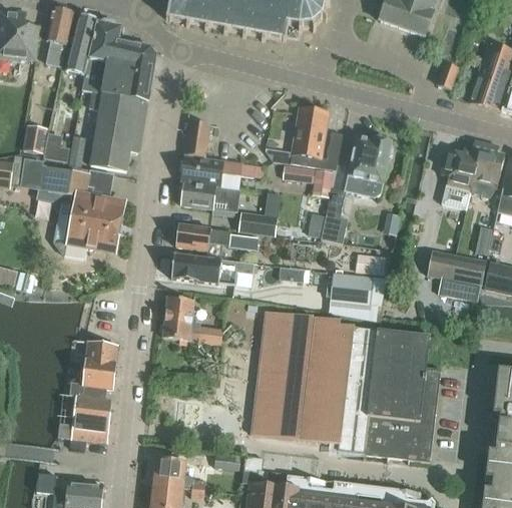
[(168,0),(165,18),(185,21),(185,25),(187,26),(188,22),(204,24),(203,28),(206,29),(207,25),(223,28),(222,32),(225,32),(226,28),(242,31),(241,35),(244,36),(245,32),(261,35),(261,39),(264,39),(264,35),(285,39),(288,26),(298,27),(298,31),(301,31),(301,27),(311,26),(312,29),(315,28),(314,25),(322,18),(325,20),(327,17),(324,15),(325,5),(329,4),(328,1),(325,2),(324,0),(168,0)]
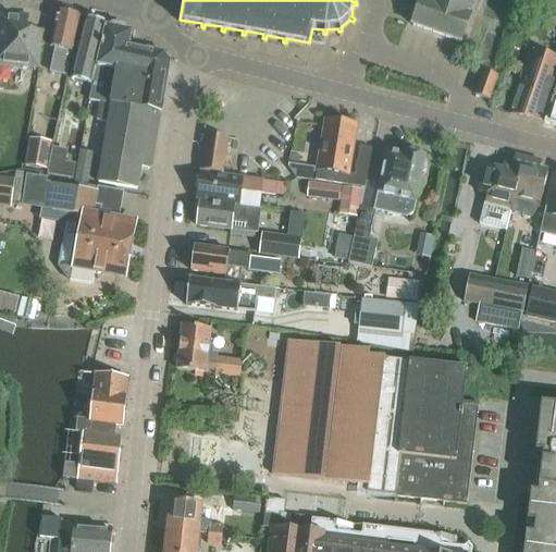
[(419,0),(411,22),(439,32),(445,34),(459,39),(470,10),(469,9),(471,0),(419,0)]
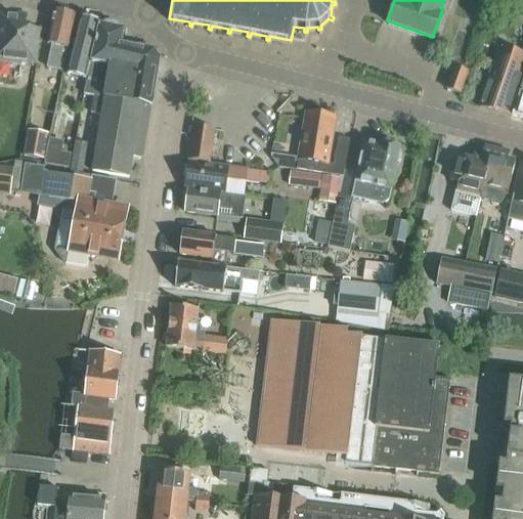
[(46,63),(61,68),(74,12),(54,8),(47,41),(51,42),(46,63)]
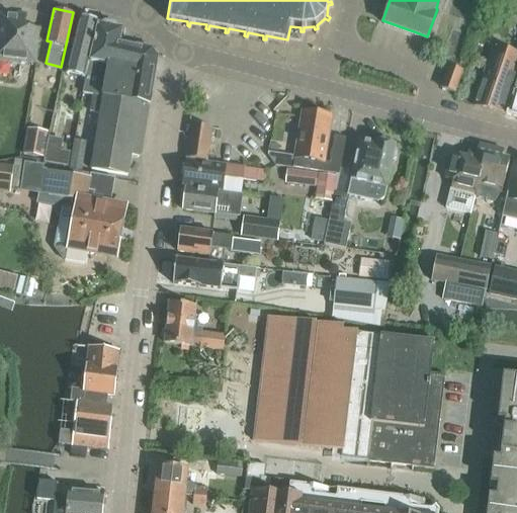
[(23,24),(25,10),(16,9),(15,13),(0,11),(0,59),(19,62),(20,60),(33,61),(37,26),(23,24)]
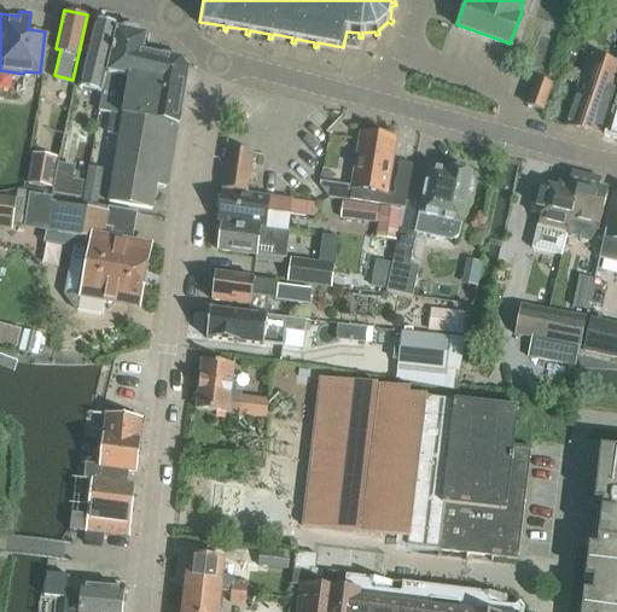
[(83,66),(80,83),(100,88),(115,22),(94,17),(82,66),(83,66)]
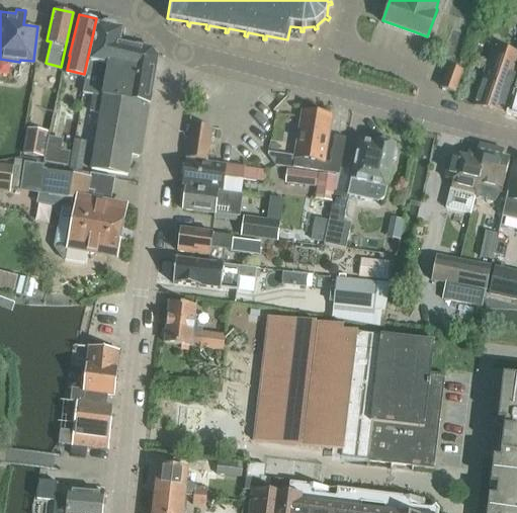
[(90,166),(125,172),(130,153),(138,154),(141,151),(157,55),(151,47),(118,38),(120,26),(116,25),(113,22),(104,20),(101,22),(97,21),(88,59),(82,90),(92,92),(90,107),(99,109),(90,166)]
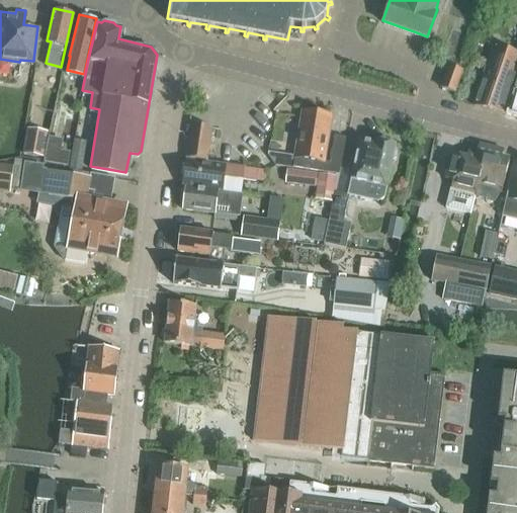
[(472,102),(502,110),(516,62),(516,50),(493,41),(472,102)]
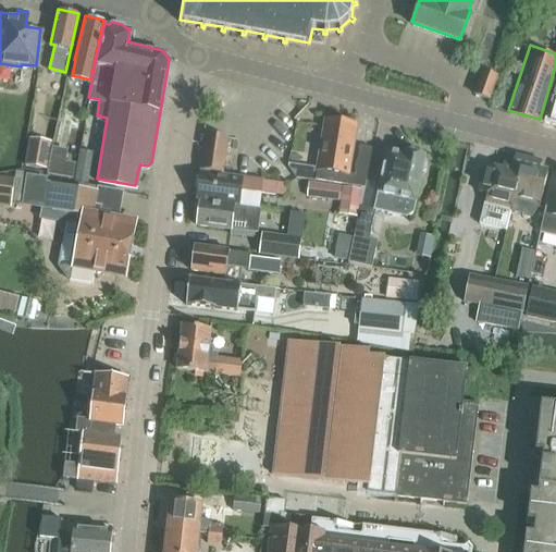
[(474,92),(487,96),(496,74),(482,69),(474,92)]
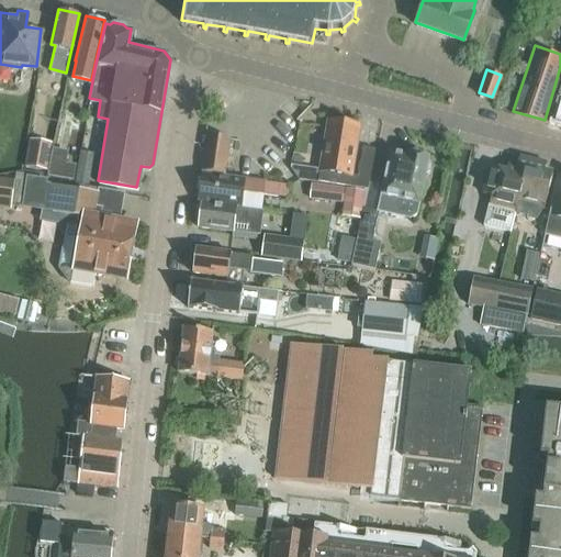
[(560,78),(548,121),(560,124),(560,78)]
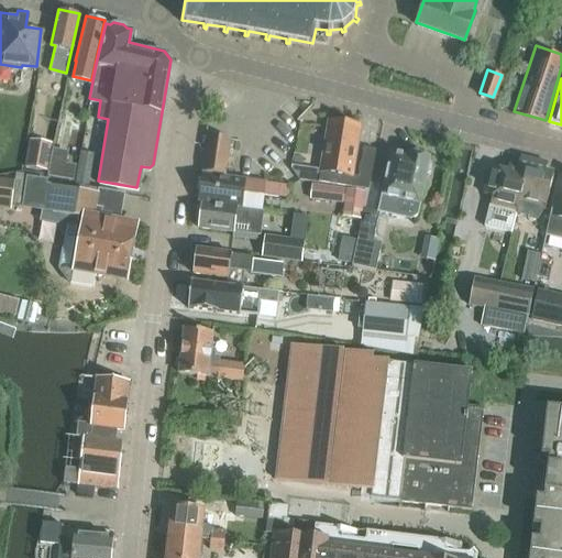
[(282,98),(294,111),(301,104),(289,90),(282,98)]
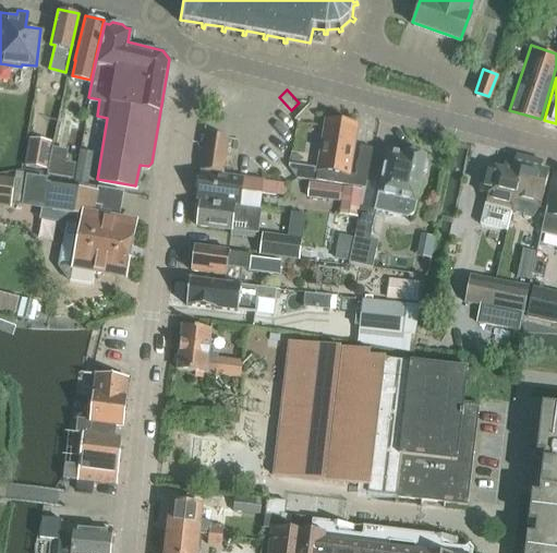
[(317,163),(312,161),(312,159),(299,157),(297,175),(315,178),(364,185),(372,145),(360,143),(354,172),(349,171),(356,122),(325,117),(317,163)]
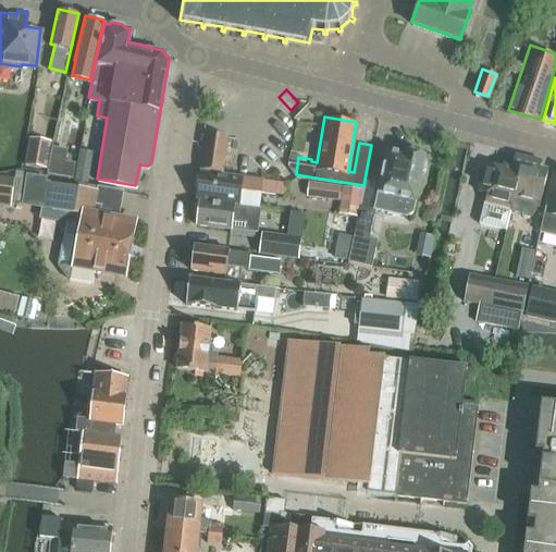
[(200,167),(221,170),(226,134),(206,131),(200,167)]
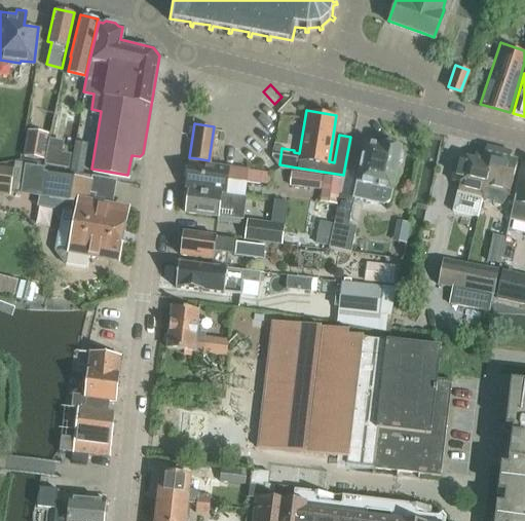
[(47,131),(28,127),(23,153),(43,156),(47,131)]
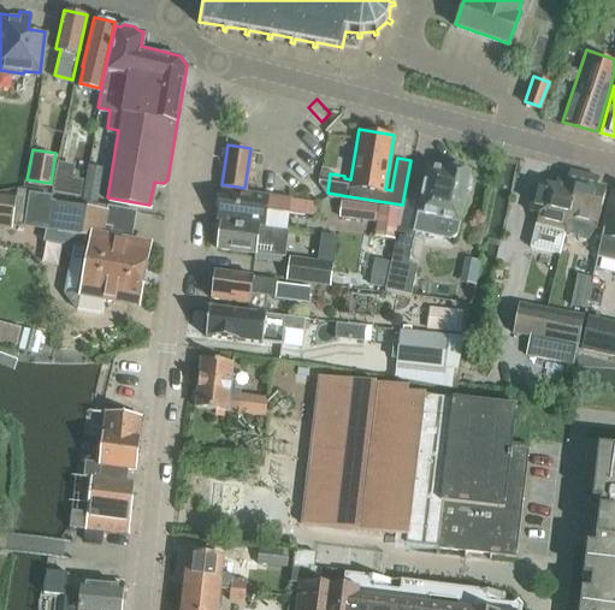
[(72,163),(57,160),(52,189),(80,194),(82,178),(70,176),(72,163)]
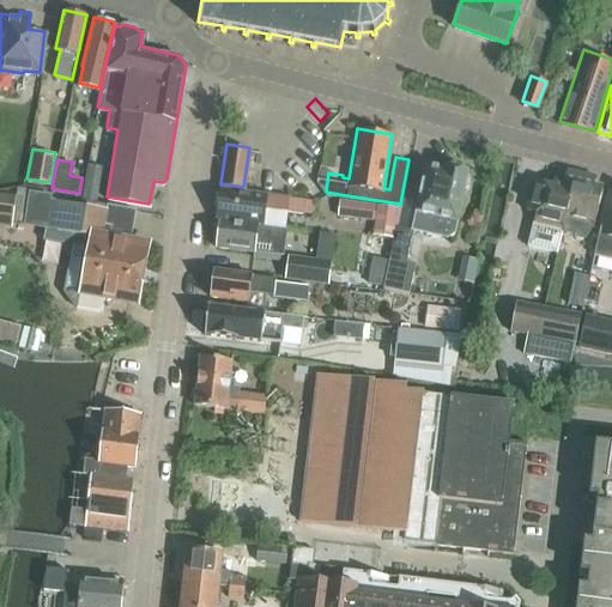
[(85,177),(100,178),(102,163),(88,161),(85,177)]
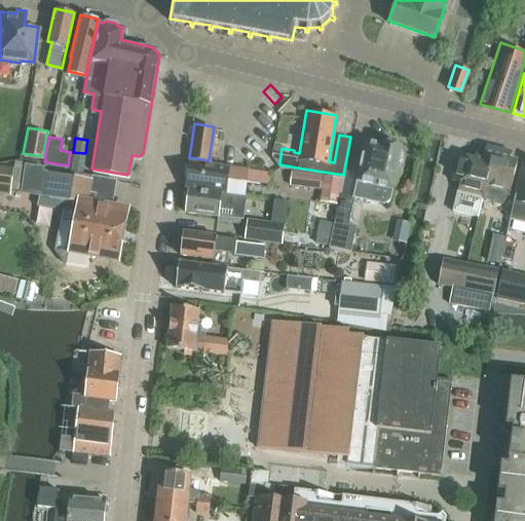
[(387,203),(401,145),(380,140),(379,143),(365,139),(352,195),(340,192),(334,219),(335,219),(331,235),(352,239),(357,223),(348,221),(353,196),(387,203)]
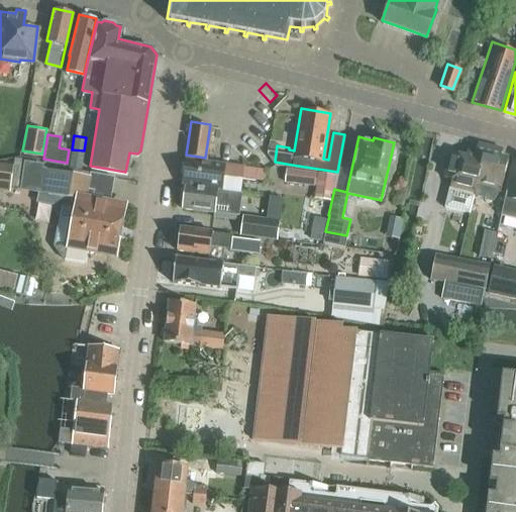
[(474,157),(480,168),(475,184),(476,184),(499,190),(507,157),(500,155),(502,146),(477,140),(476,144),(477,144),(474,157)]
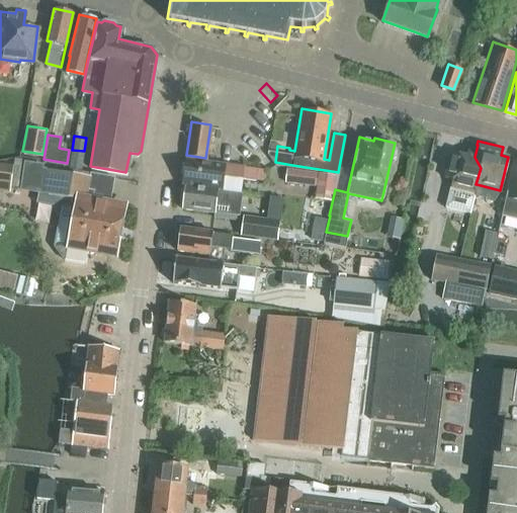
[(450,151),(444,175),(452,177),(445,205),(469,212),(477,184),(476,184),(481,168),(475,157),(478,145),(477,145),(469,143),(466,154),(458,152),(457,152),(450,151)]
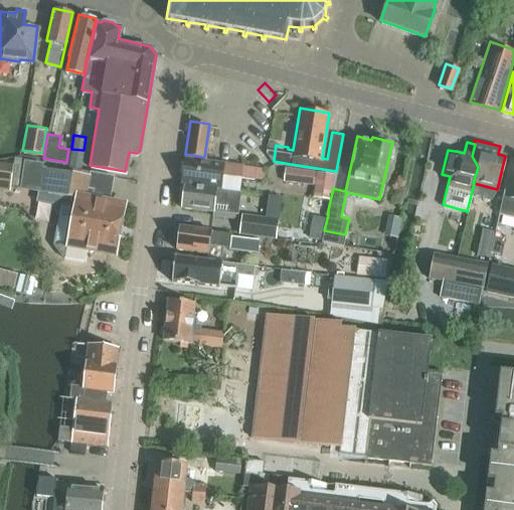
[(263,172),(263,166),(184,156),(181,181),(184,182),(216,186),(216,187),(220,187),(222,173),(241,176),(241,175),(263,178),(264,172),(263,172)]
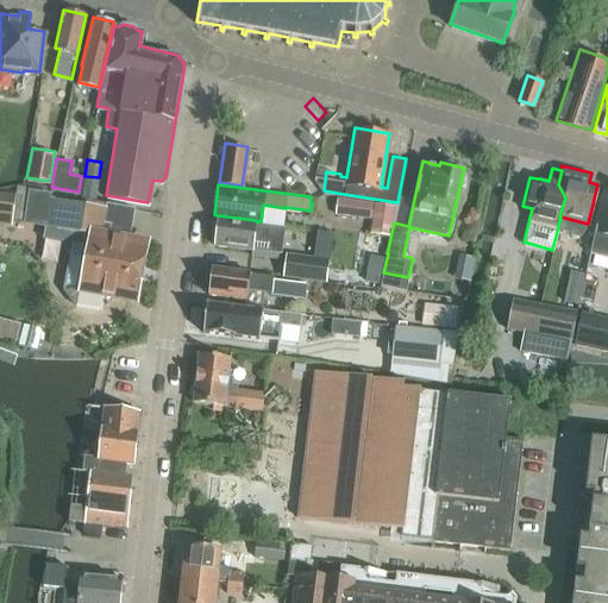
[(590,251),(607,255),(607,187),(605,186),(590,251)]
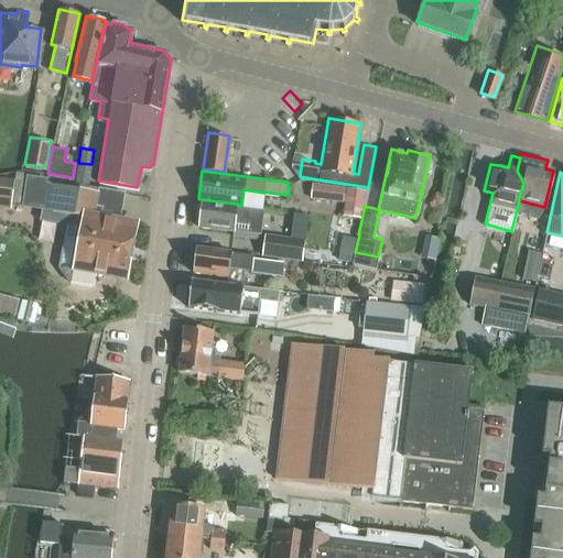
[(0,205),(10,207),(14,177),(0,175),(0,205)]
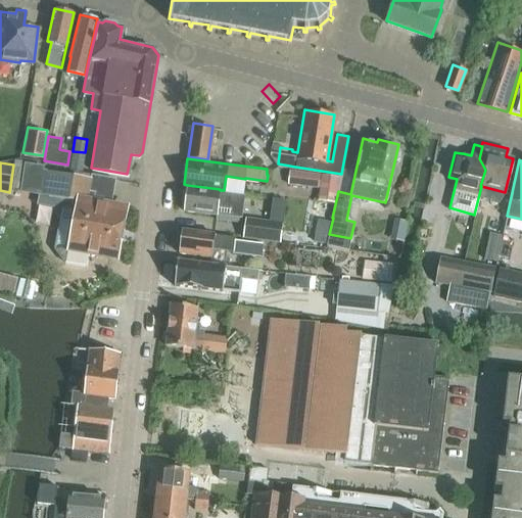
[(56,242),(56,245),(66,260),(87,263),(88,251),(116,256),(126,206),(85,198),(90,177),(37,168),(33,191),(63,197),(54,241),(56,242)]
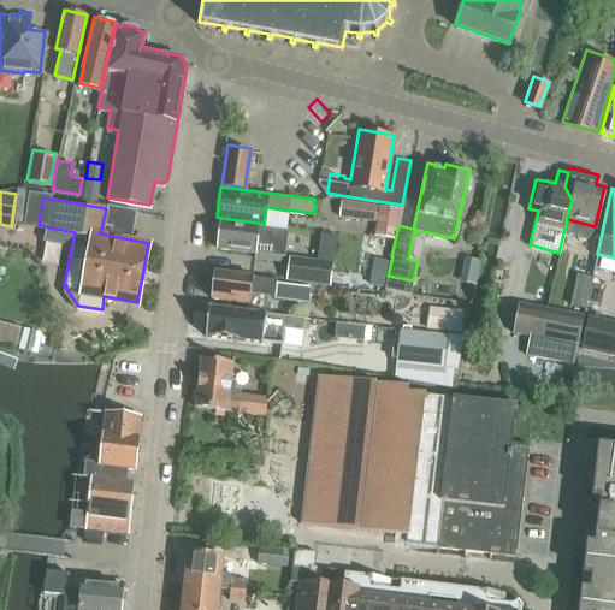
[(337,213),(373,218),(374,202),(339,197),(337,213)]
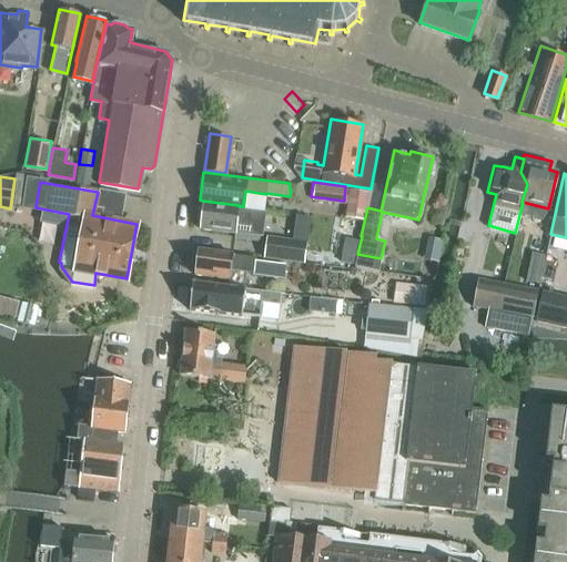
[(344,213),(362,215),(366,188),(348,186),(344,213)]
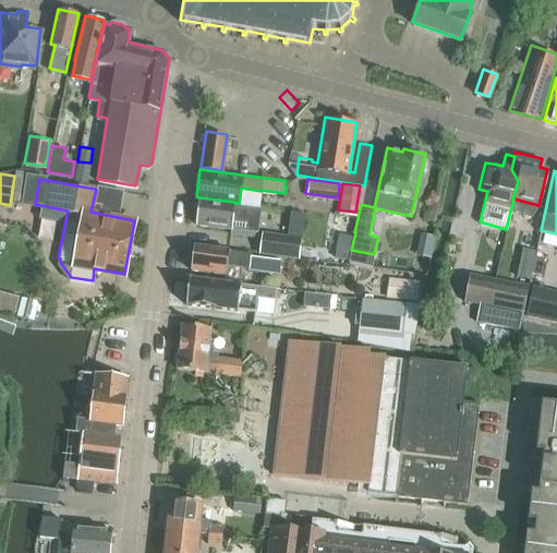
[(196,223),(245,229),(246,216),(233,214),(234,203),(234,202),(200,197),(196,223)]
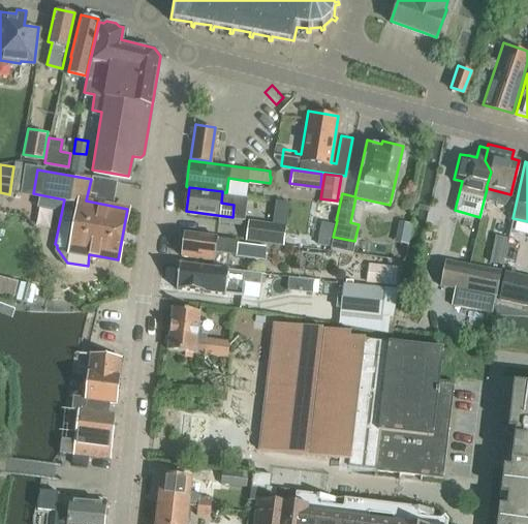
[(488,230),(504,234),(507,219),(492,215),(488,230)]
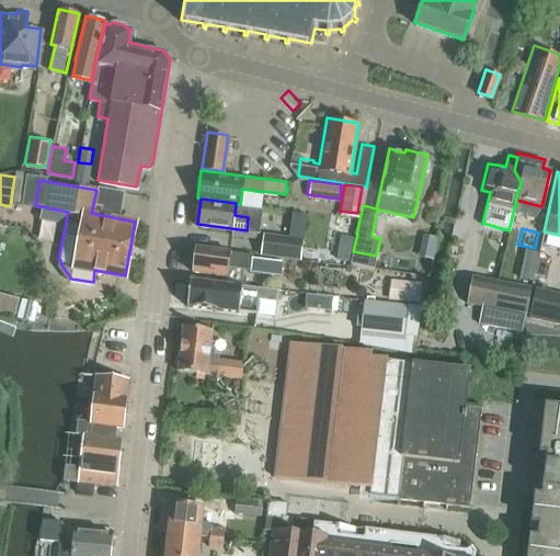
[(261,242),(301,248),(303,236),(262,231),(261,242)]
